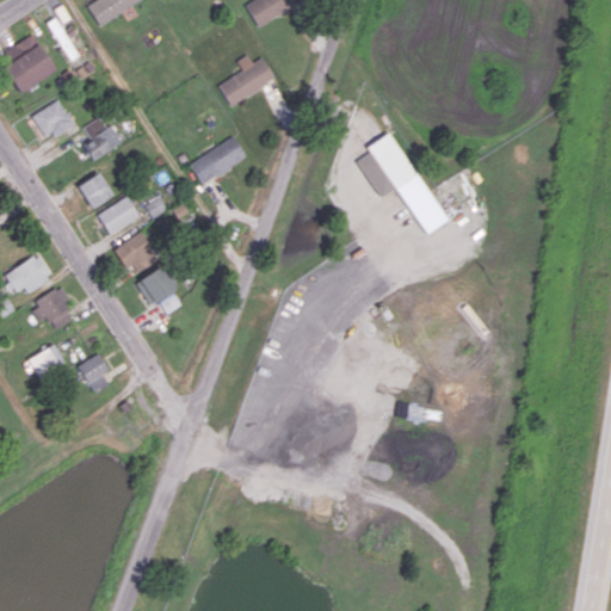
[(91,0),(85,4),(99,25),(137,0),(91,0)]
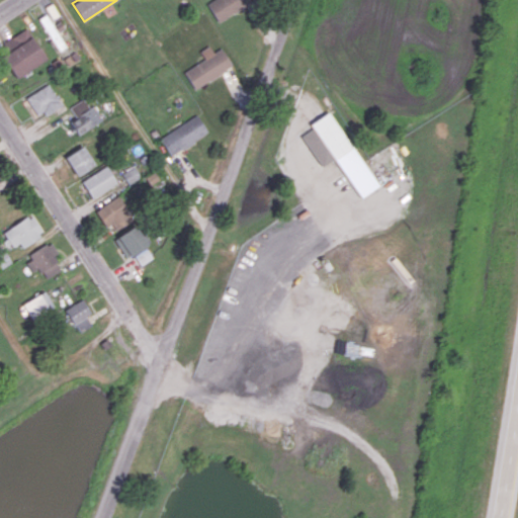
[(207,0),(205,1),(218,21),(253,0),(207,0)]
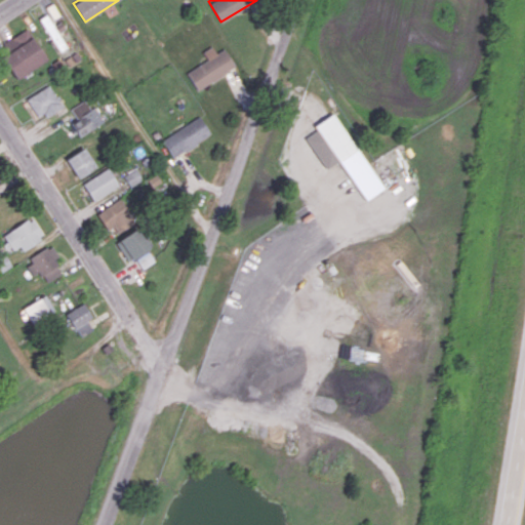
[(0,44),(0,45),(5,53),(0,55),(14,79),(46,59),(27,28),(0,44)]
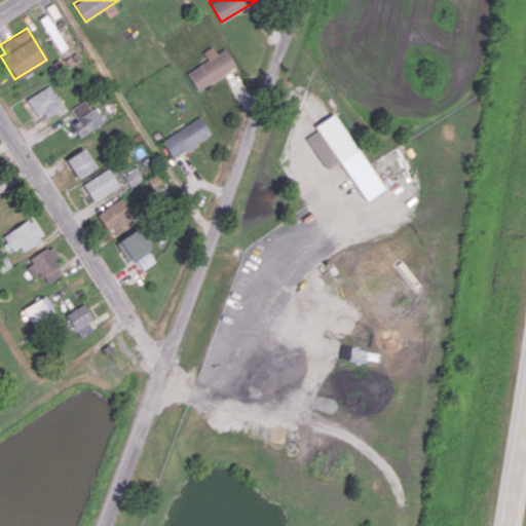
[(225,48),(216,53),(212,46),(202,51),(208,61),(186,72),(196,90),(235,68),(225,48)]
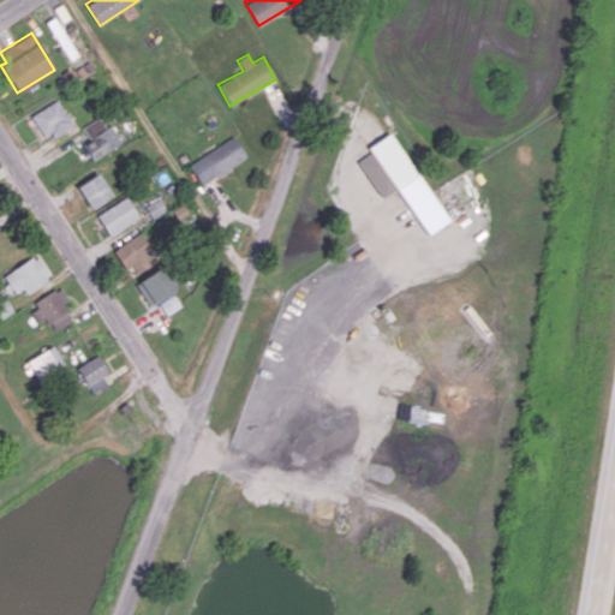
[(71,124),(57,100),(30,115),(45,139),(71,124)]
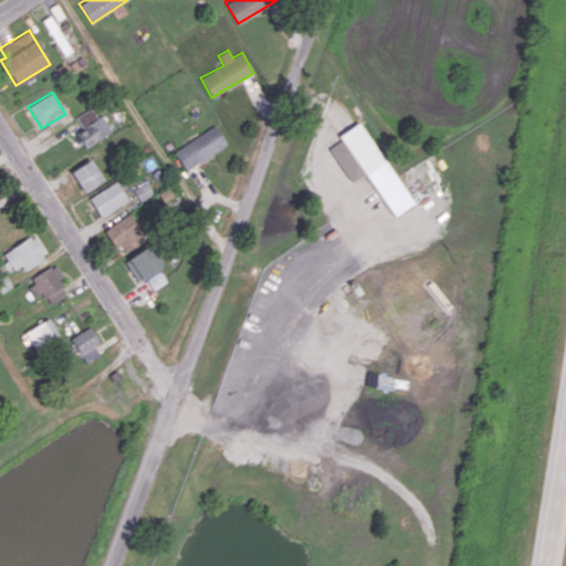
[(111,133),(104,117),(74,130),(82,147),(111,133)]
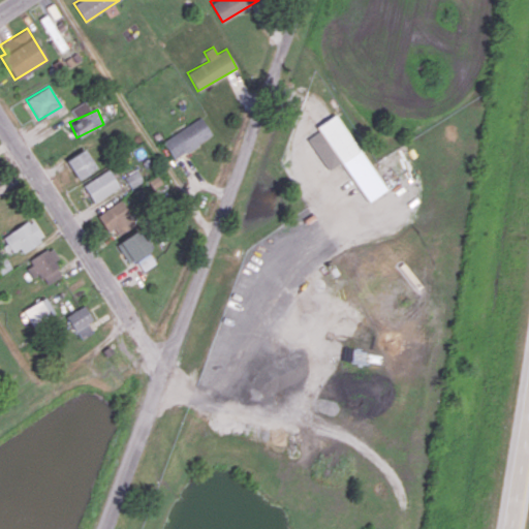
[(367,201),(385,191),(337,114),(316,126),(319,131),(308,138),(328,170),(342,162),(367,201)]
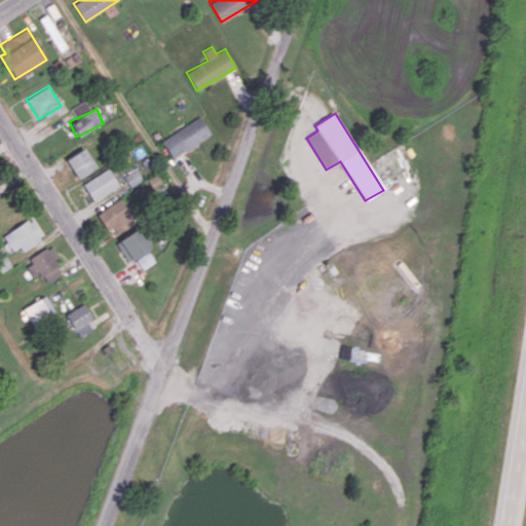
[(171,156),(211,138),(201,118),(161,137),(171,156)]
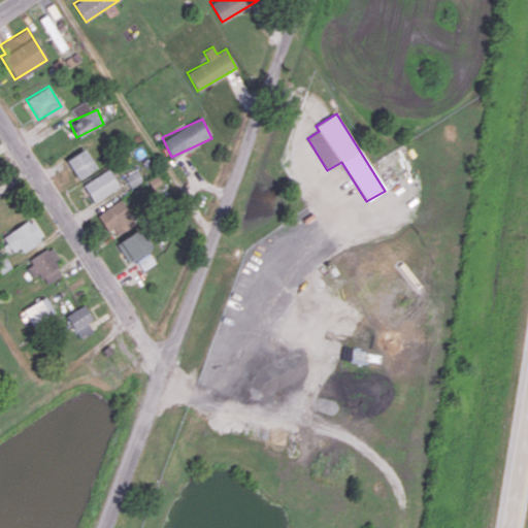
[(66,159),(77,178),(96,168),(85,149),(66,159)]
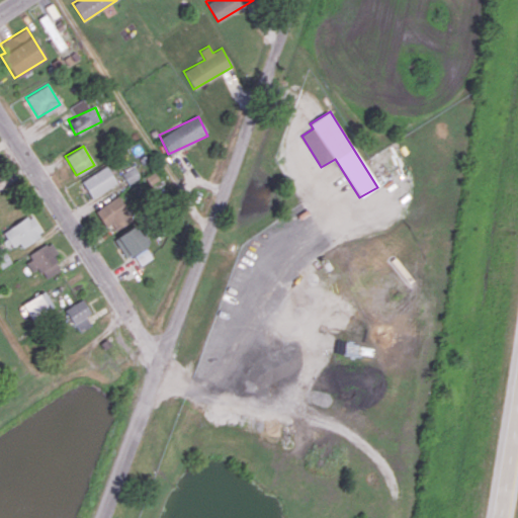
[(116,183),(106,166),(81,181),(92,198),(116,183)]
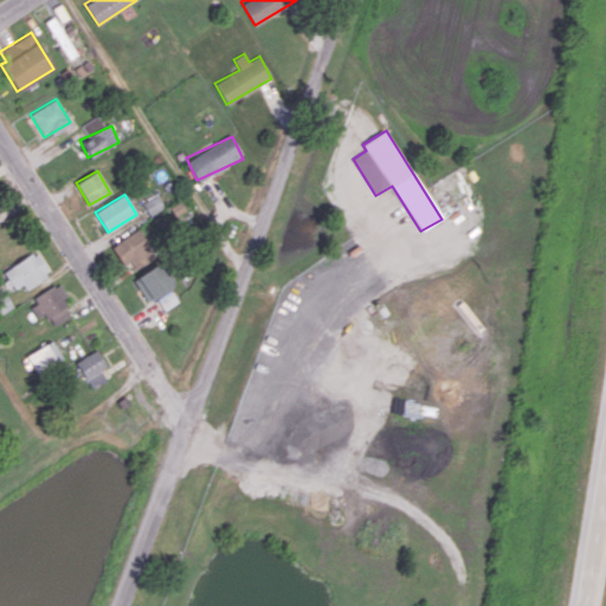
[(163,207),(155,194),(142,202),(149,216),(163,207)]
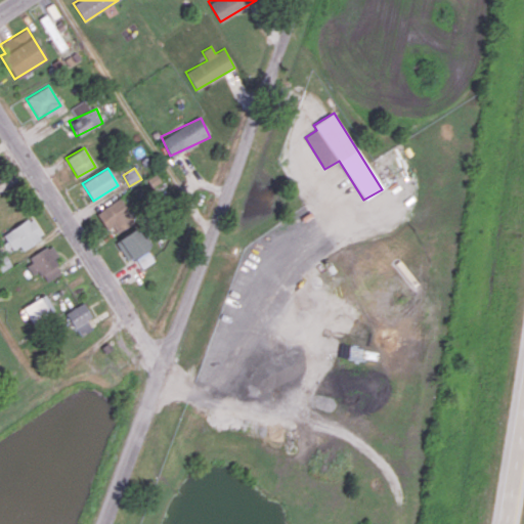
[(116,232),(134,222),(120,198),(95,212),(105,229),(112,225),(116,232)]
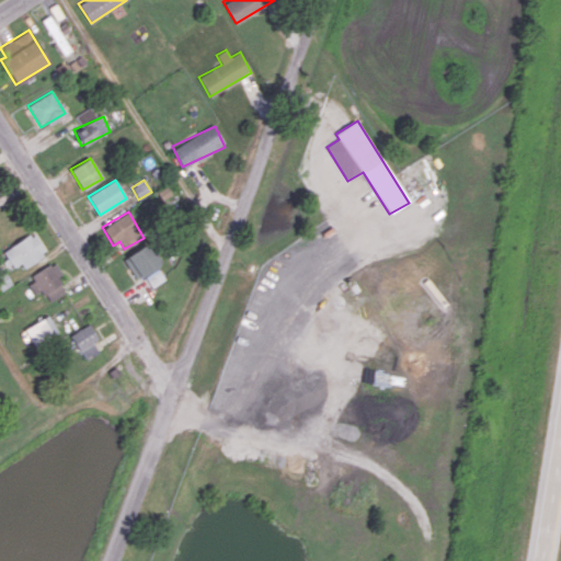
[(2,251),(12,267),(20,263),(23,267),(46,253),(33,232),(2,251)]
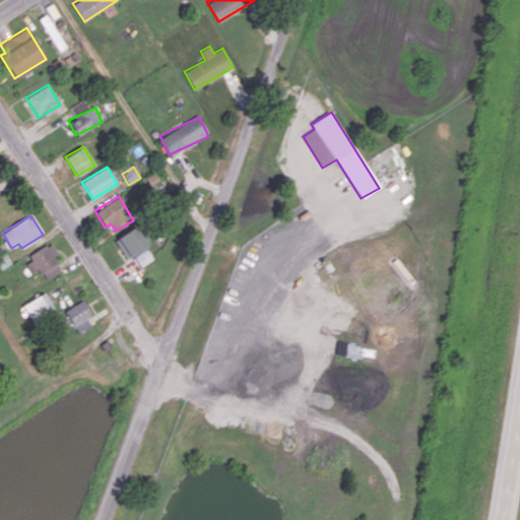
[(115,238),(126,259),(147,248),(136,226),(115,238)]
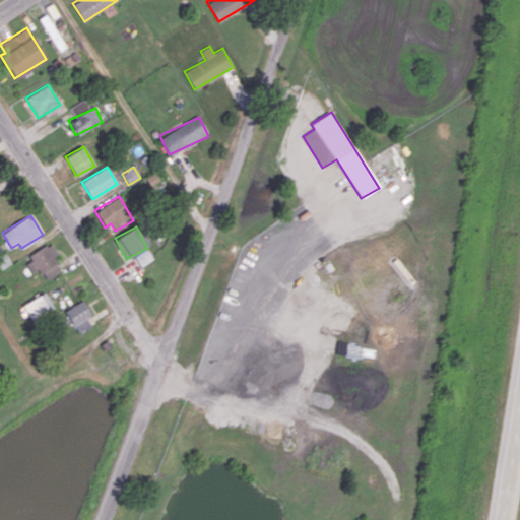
[(24,260),(33,273),(40,269),(47,279),(61,270),(53,257),(58,254),(51,243),(24,260)]
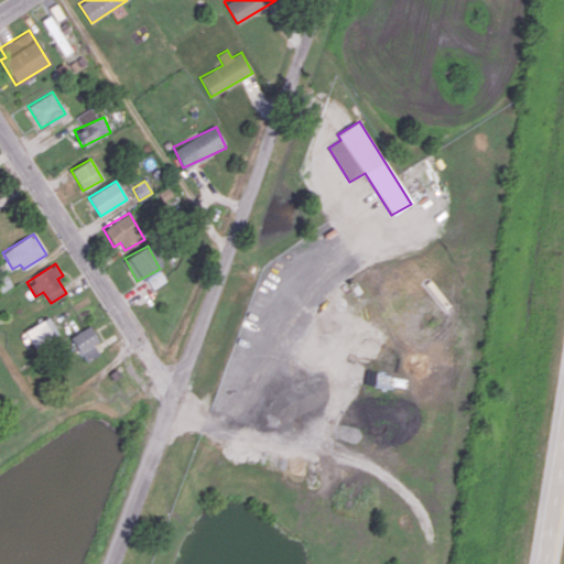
[(166,281),(159,270),(145,278),(152,290),(166,281)]
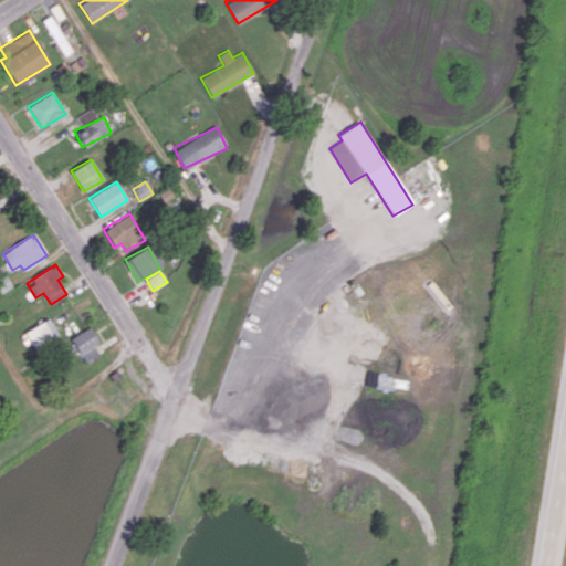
[(0,279),(0,293),(12,286),(6,275),(0,279)]
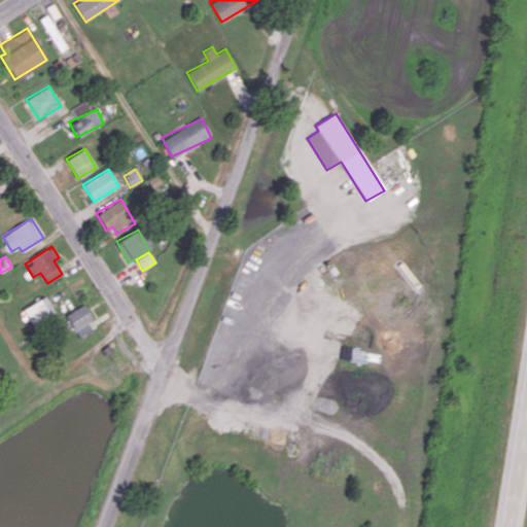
[(33,325),(55,311),(44,295),(23,310),(33,325)]
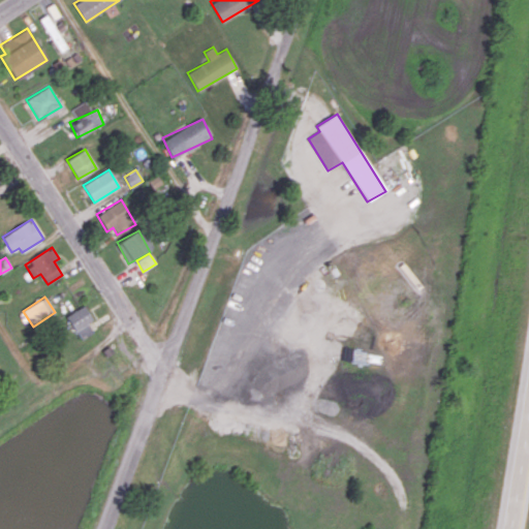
[(93,332),(88,322),(93,319),(84,305),(66,316),(81,339),(93,332)]
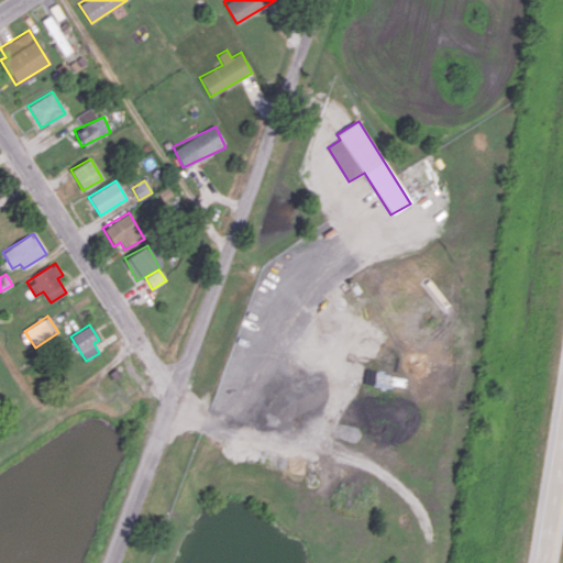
All buildings are outlined.
